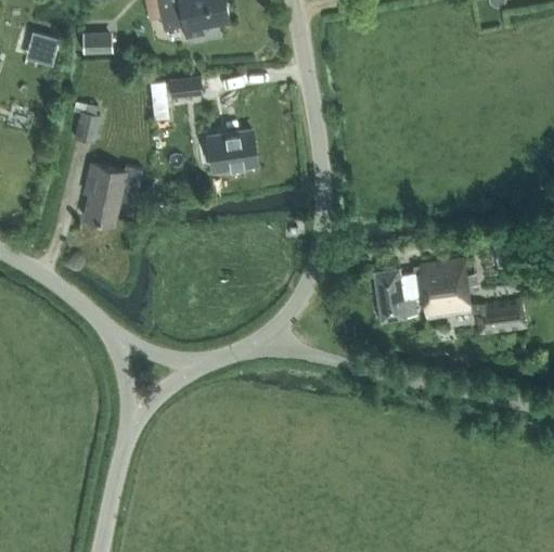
[(157,0),(164,29),(183,25),(187,41),(203,38),(202,28),(229,23),(224,0),(157,0)]
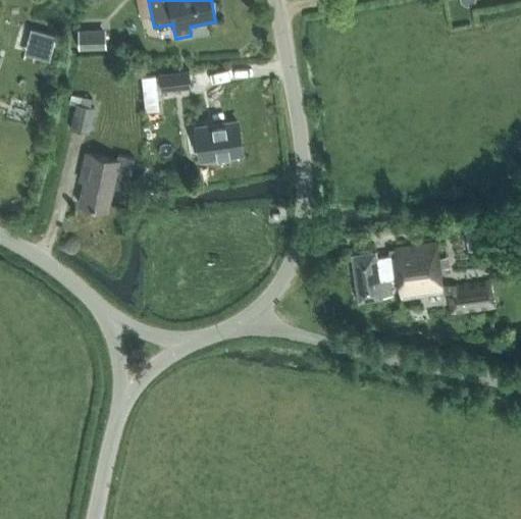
[(105,51),(104,31),(76,31),(77,52),(105,51)]
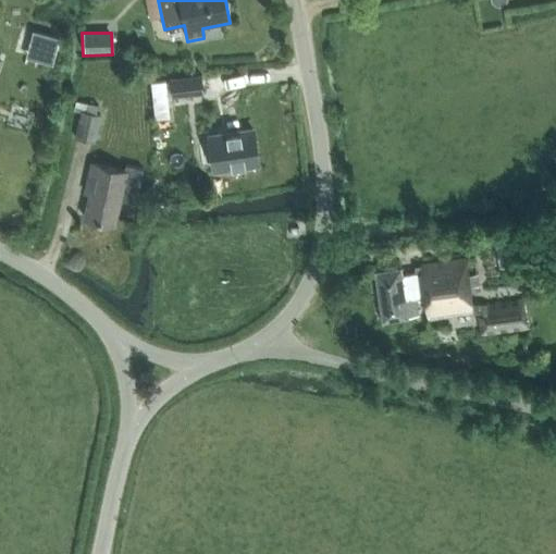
[(200,77),(172,81),(169,81),(170,99),(202,96),(200,77)]
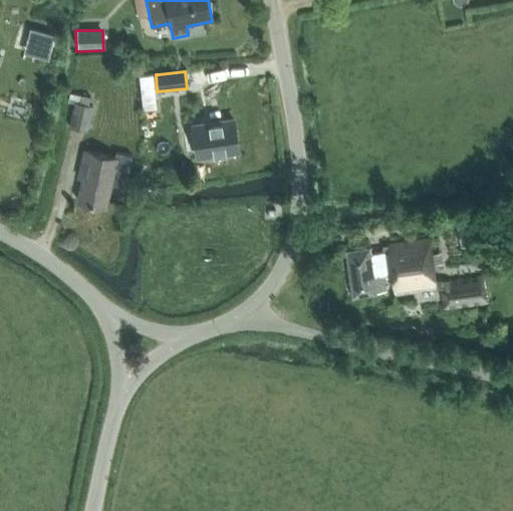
[(67,104),(75,106),(87,108),(89,99),(69,95),(67,104)]
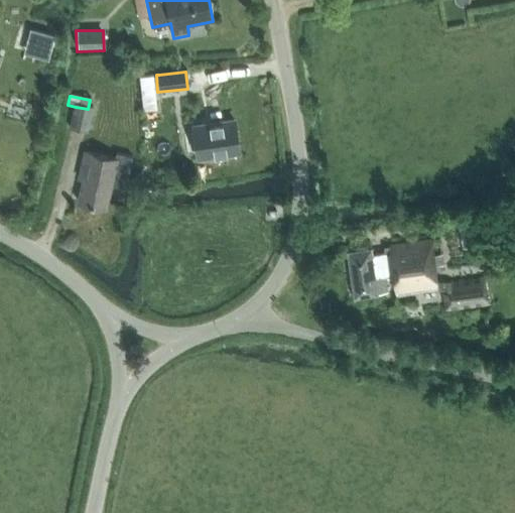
[(76,107),(72,129),(72,130),(88,133),(93,110),(88,109),(76,107)]
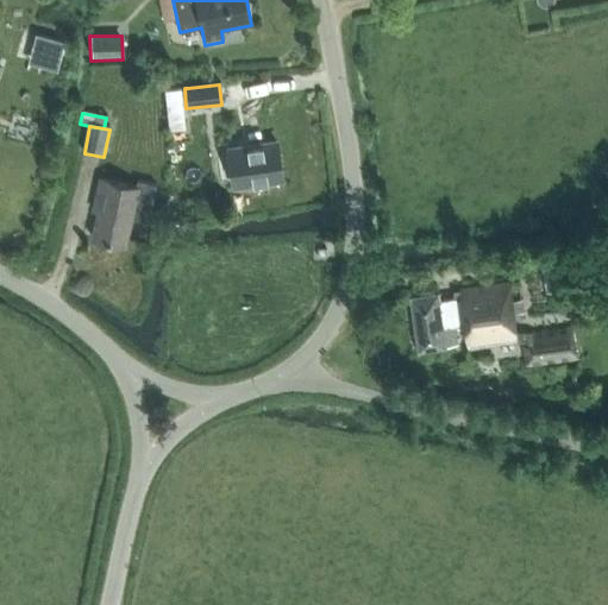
[(233,187),(281,180),(275,144),(229,151),(230,159),(214,162),(218,183),(232,181),(233,187)]
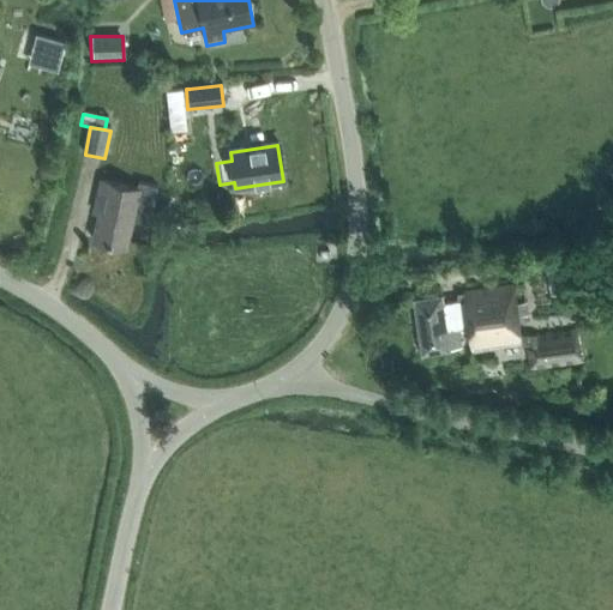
[(132,221),(149,224),(156,187),(139,183),(138,191),(101,183),(95,215),(98,216),(92,242),(126,249),(132,221)]
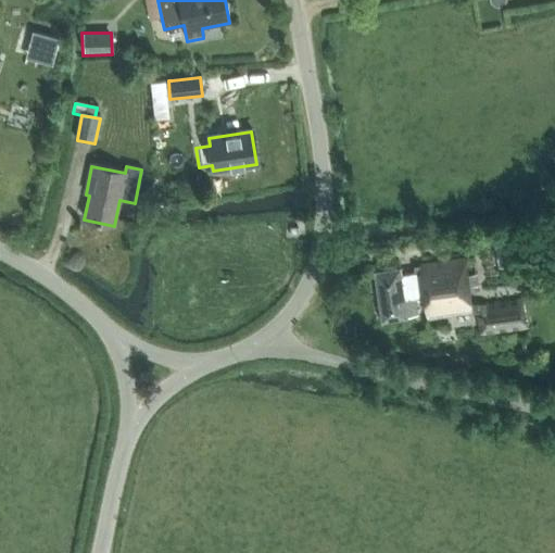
[(476,276),(464,277),(462,261),(419,267),(420,274),(401,277),(400,272),(375,275),(382,321),(418,315),(416,303),(425,302),(427,319),(470,313),(470,315),(472,315),(476,337),(526,329),(521,301),(469,310),(466,289),(478,288),(476,276)]
